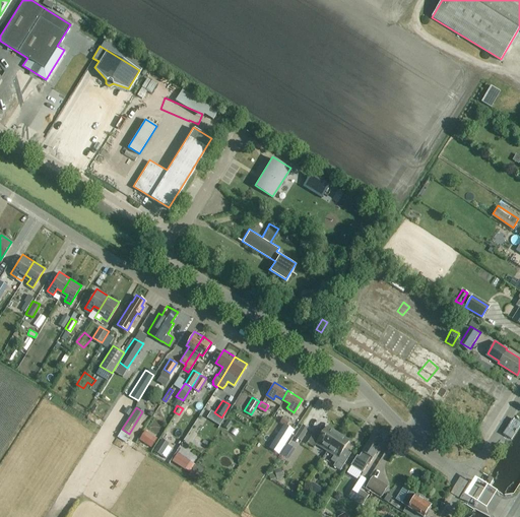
[(287,425),(290,419),(283,415),(280,421),(284,423),(287,425)]
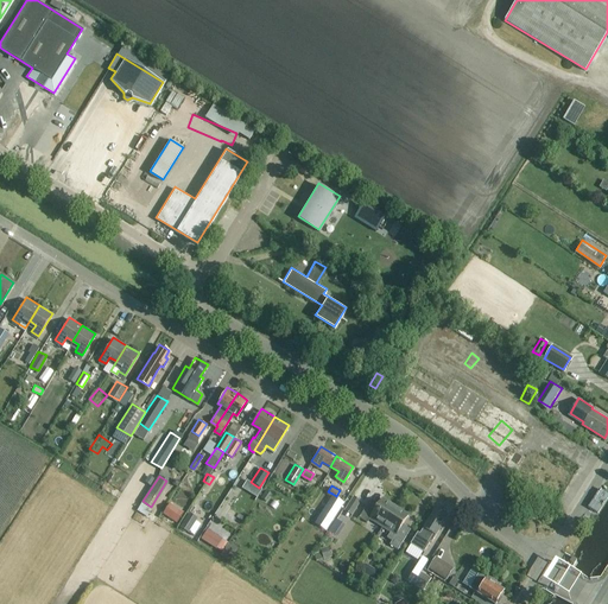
[(607,491),(600,487),(588,504),(597,510),(607,494),(607,491)]
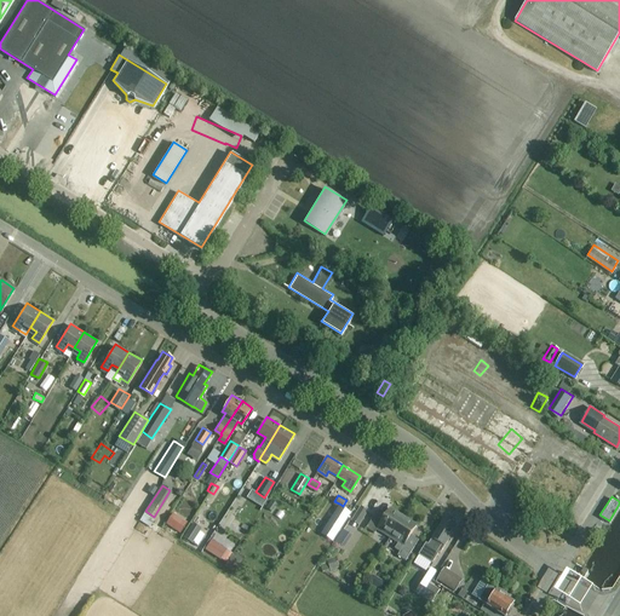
[(270,498),(267,505),(271,508),(276,502),(270,498)]
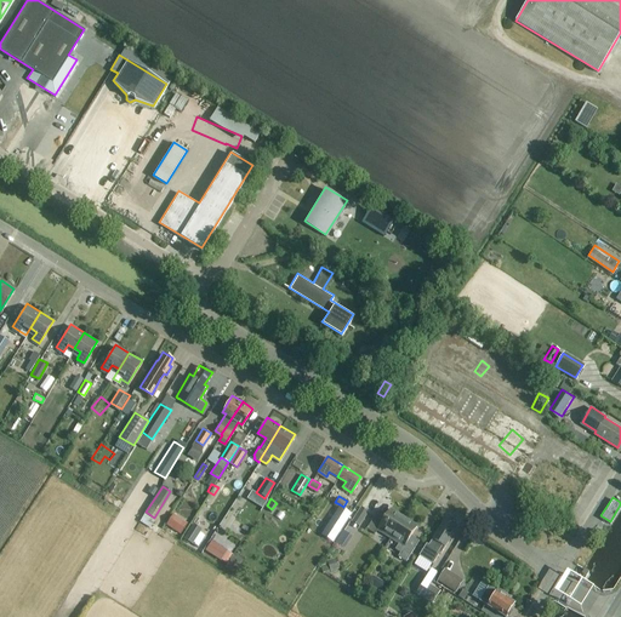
[(334,538),(351,510),(343,507),(340,504),(323,530),(334,538)]
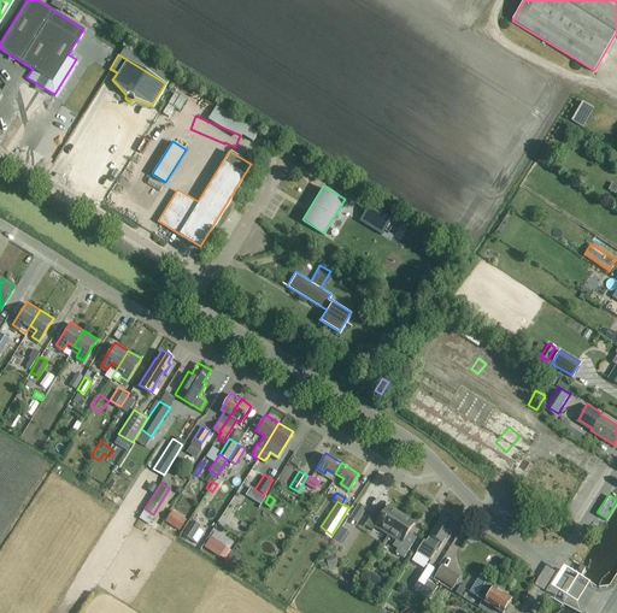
[(350,516),(354,518),(357,520),(366,507),(359,502),(350,516)]
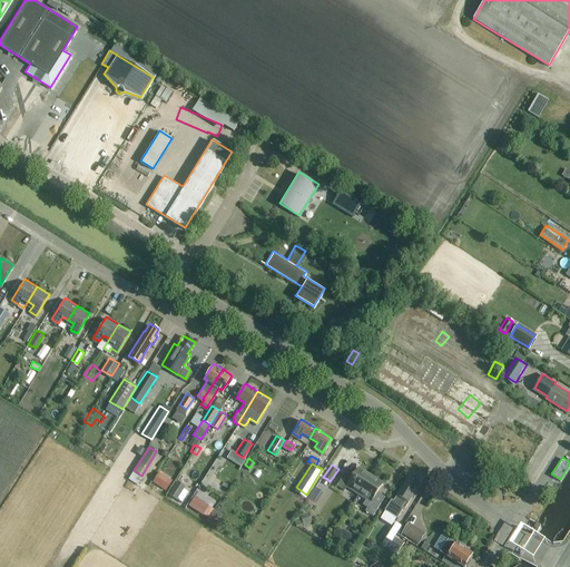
[(345,470),(336,484),(344,489),(346,485),(359,492),(371,473),(359,466),(352,476),(345,470)]
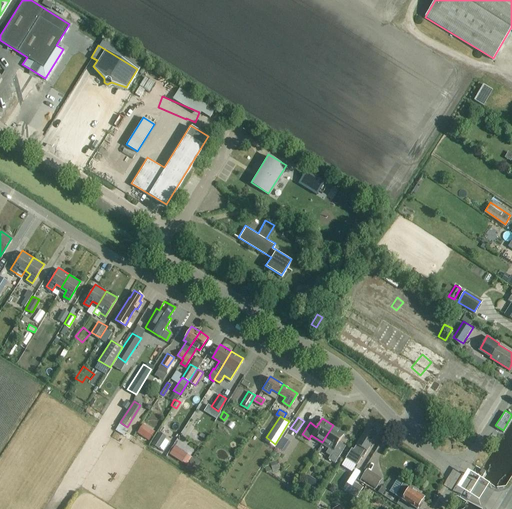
[(138,432),(149,440),(155,431),(143,424),(138,432)]
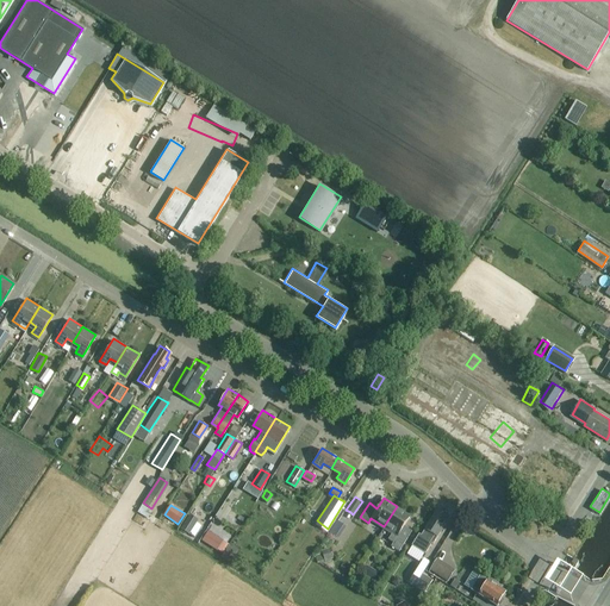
[(160,529),(168,518),(153,506),(144,517),(160,529)]
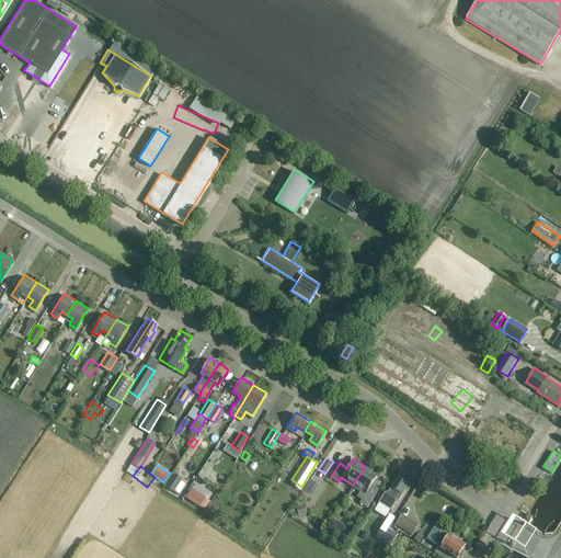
[(365,466),(353,485),(361,489),(357,494),(362,498),(359,501),(367,505),(374,494),(366,490),(371,482),(377,474),(365,466)]
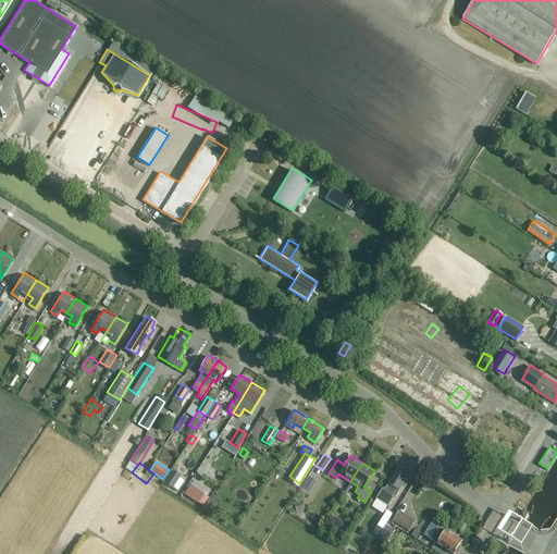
[(114,465),(108,470),(114,477),(120,472),(114,465)]
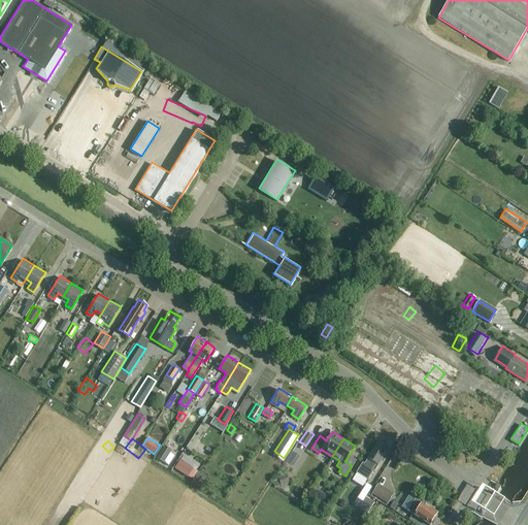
[(378,463),(389,448),(377,441),(368,457),(368,456),(365,462),(363,460),(357,470),(368,478),(373,468),(375,469),(378,463)]
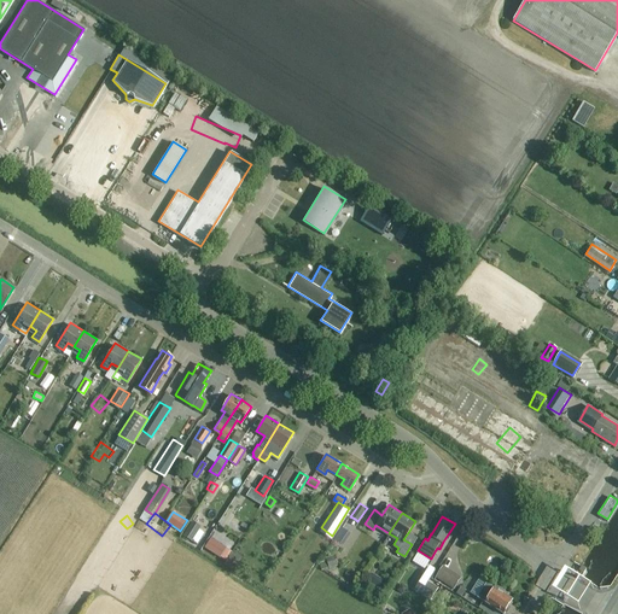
[(184,534),(196,542),(204,528),(192,521),(184,534)]
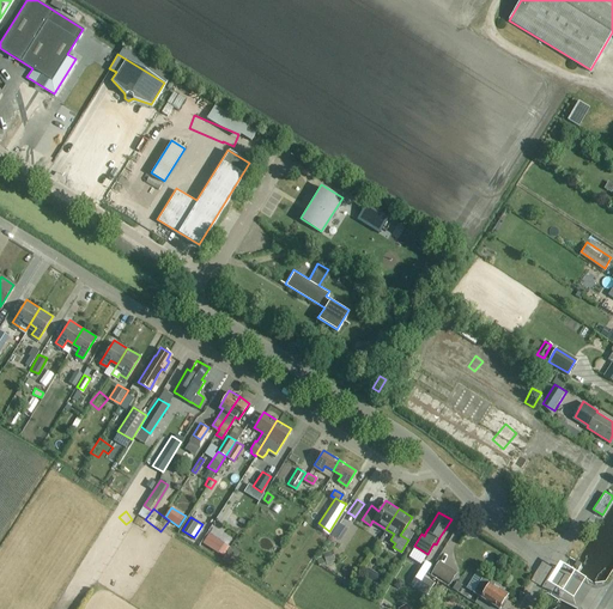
[(223,530),(226,522),(219,517),(214,525),(223,530)]
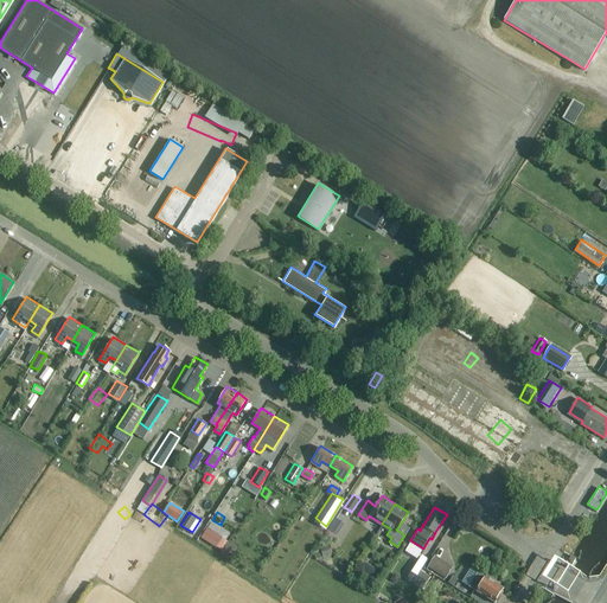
[(336,517),(327,527),(331,530),(339,519),(336,517)]
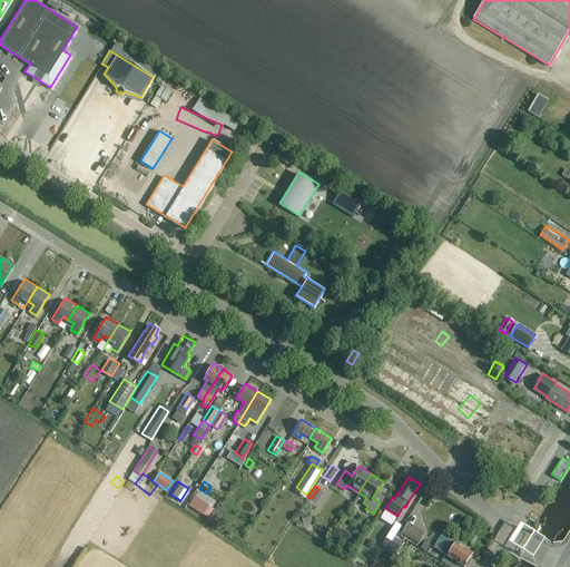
[(195,496),(189,505),(203,512),(208,504),(207,504),(195,496)]
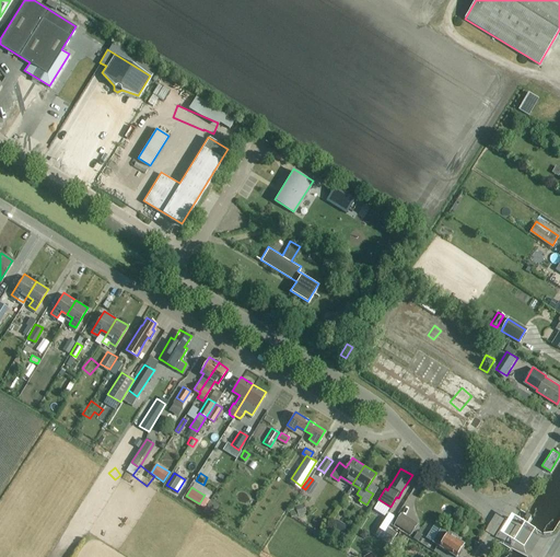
[(303,502),(295,505),(298,513),(299,514),(305,511),(303,502)]
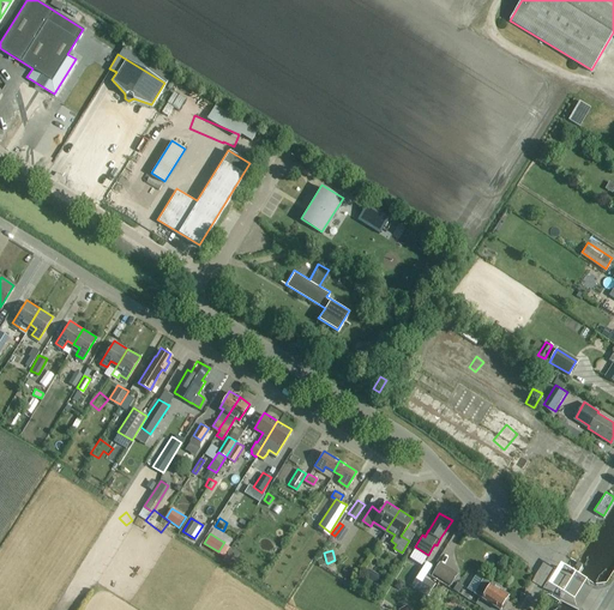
[(393,550),(387,561),(401,568),(407,559),(393,550)]
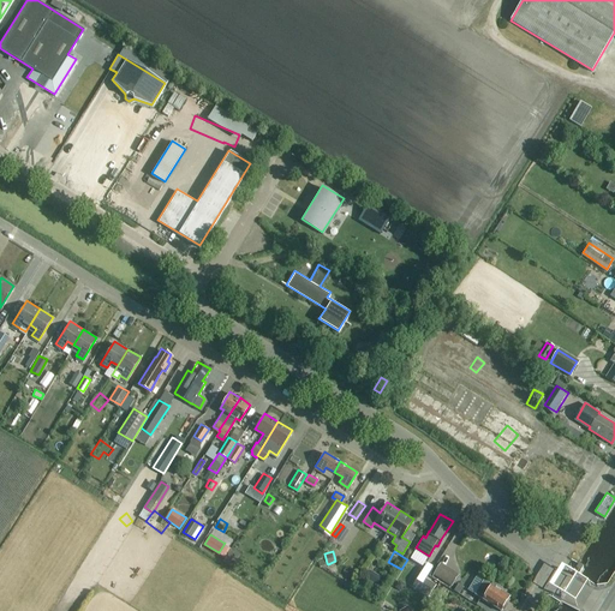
[(452,585),(459,573),(441,561),(433,573),(452,585)]
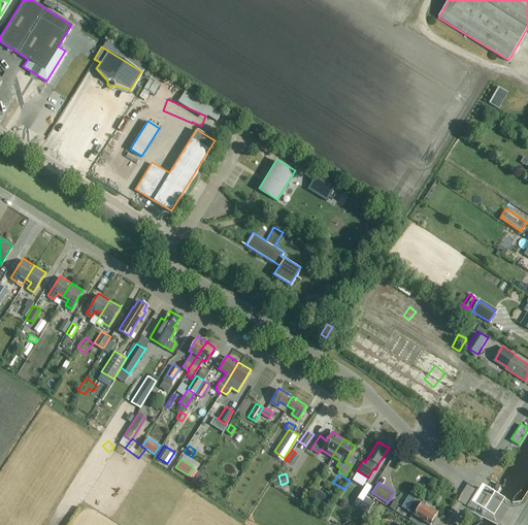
[(500,485),(500,484),(482,515),(481,516),(482,516),(483,516),(501,486),(501,485),(500,485)]
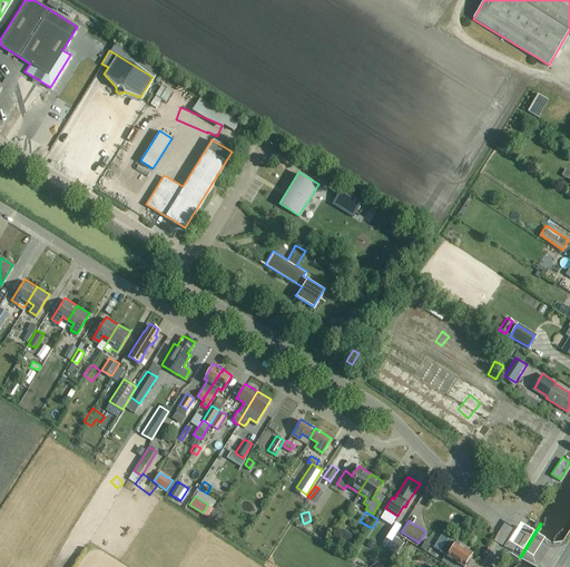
[(349,540),(353,533),(342,527),(338,534),(349,540)]
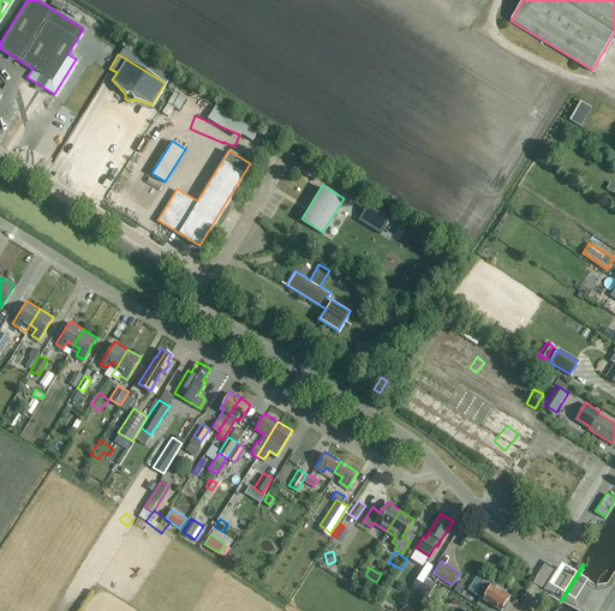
[(429,595),(437,582),(419,571),(411,585),(429,595)]
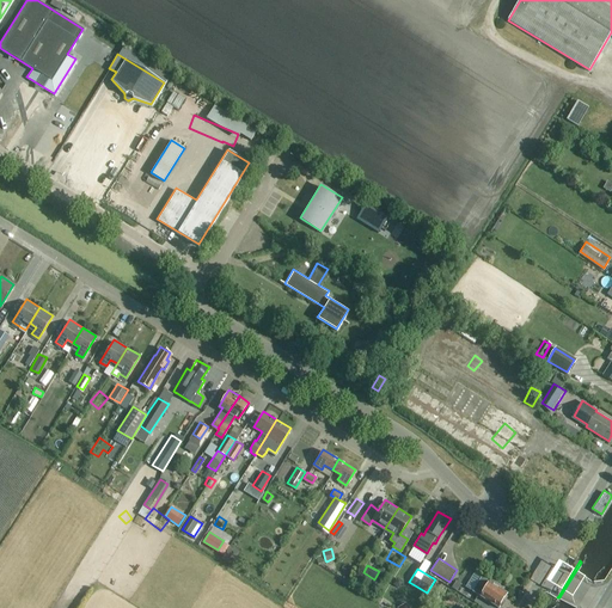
[(490,581),(482,576),(472,590),(499,607),(499,606),(502,606),(505,601),(503,599),(507,593),(499,587),(500,584),(490,579),(490,581)]
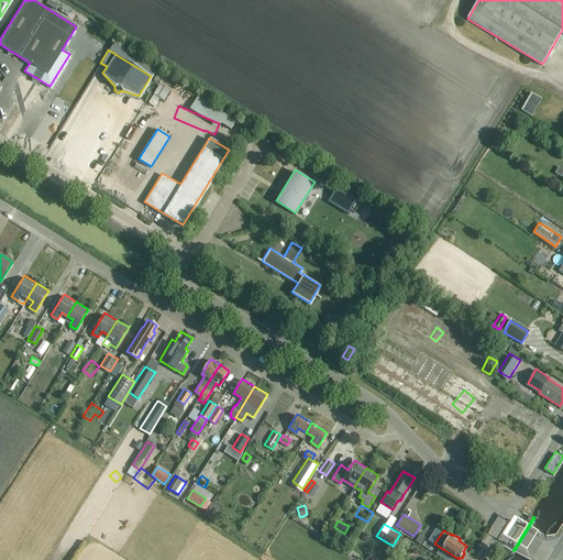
[(528,559),(529,559),(548,533),(548,531),(547,531),(545,531),(528,559)]
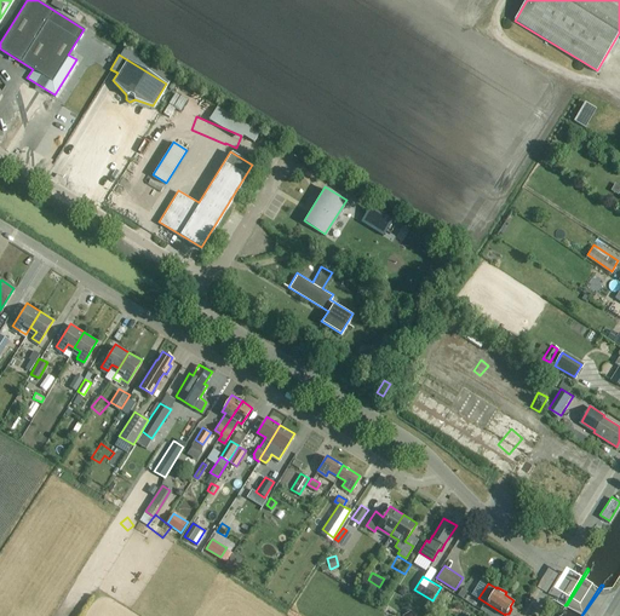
[(472,603),(477,596),(463,586),(458,594),(472,603)]
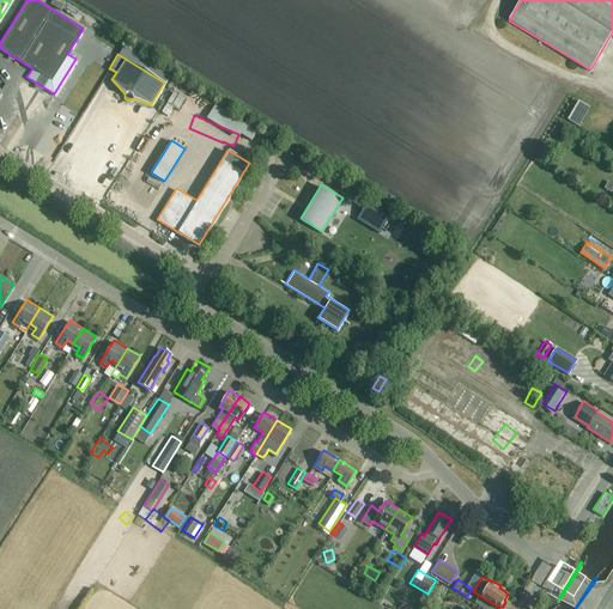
[(439,595),(444,585),(438,582),(434,591),(439,595)]
